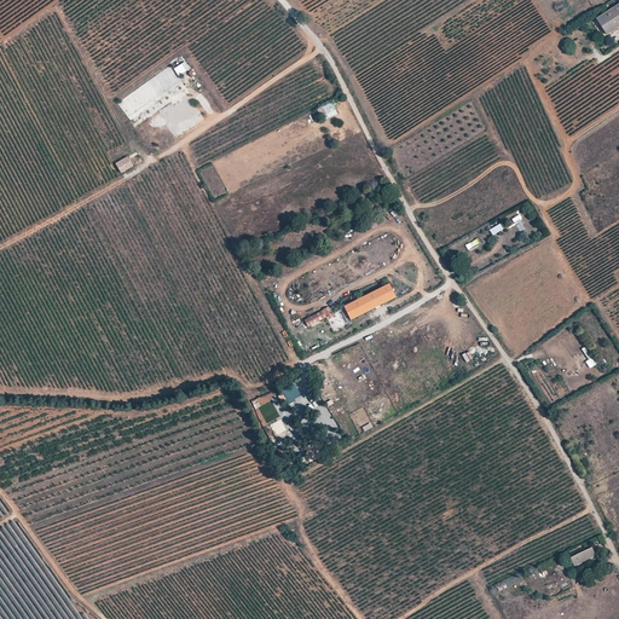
[(618,25),(618,4),(599,18),(608,34),(618,25)]
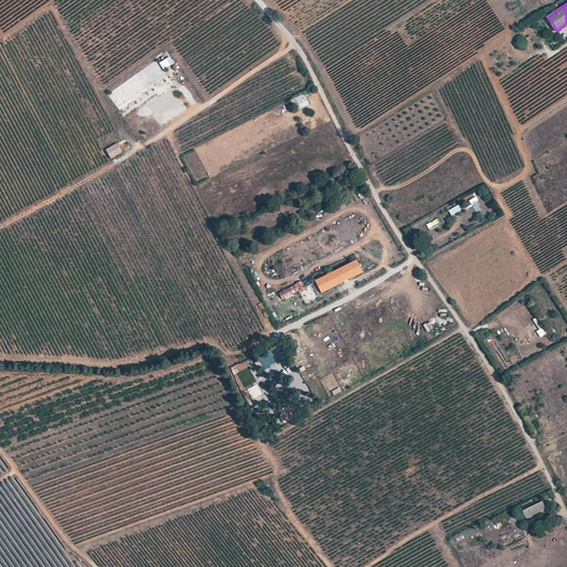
[(296,111),(309,104),(305,93),(291,100),(296,111)]
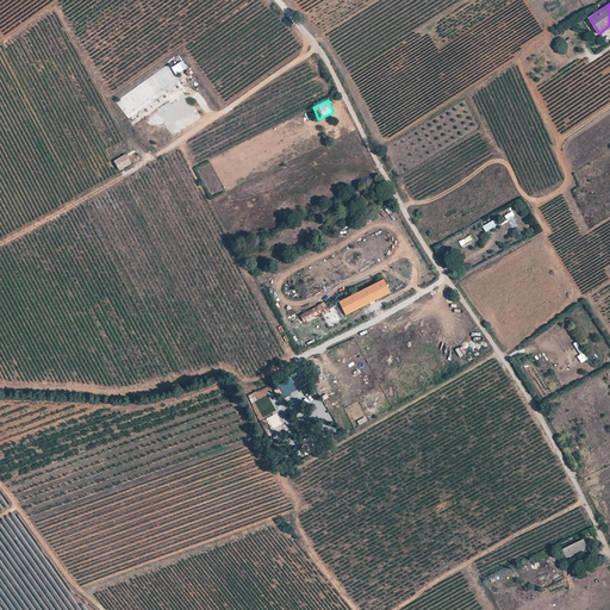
[(132,162),(138,159),(134,150),(126,154),(132,162)]
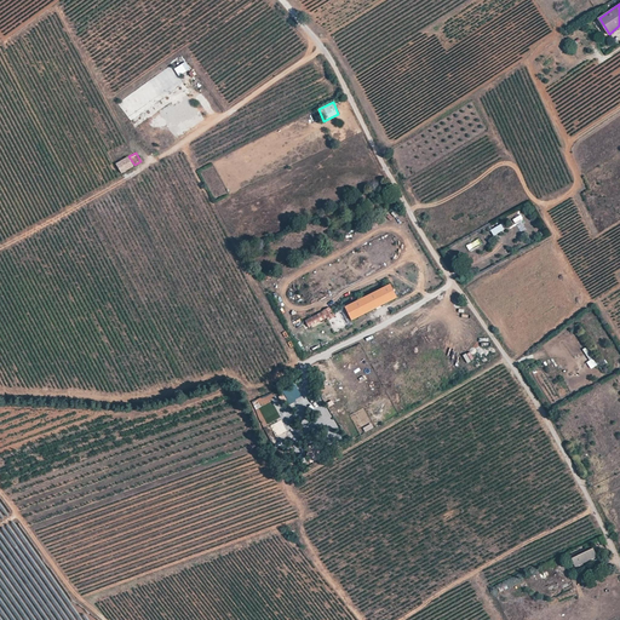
[(115,164),(121,173),(133,166),(127,158),(115,164)]
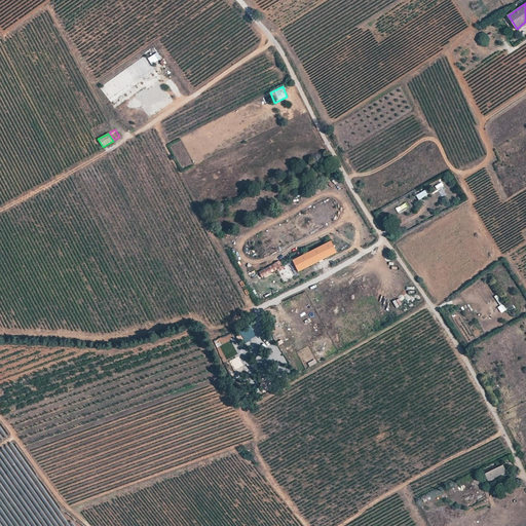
[(222,233),(225,238),(230,235),(228,230),(222,233)]
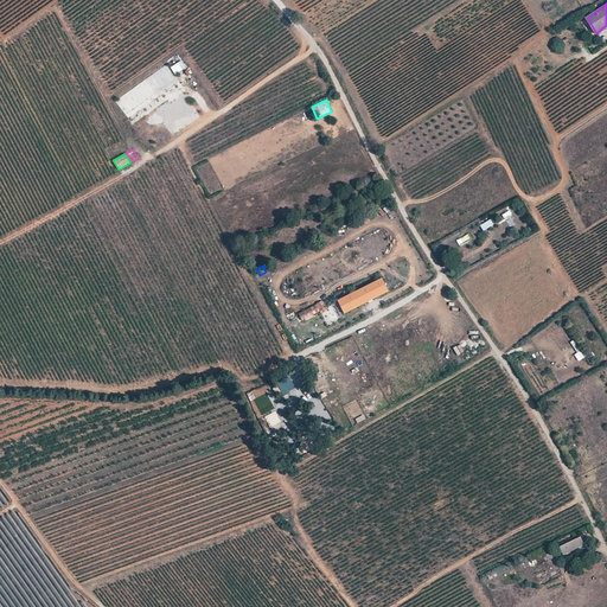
[(338,302),(345,314),(389,292),(383,279),(338,302)]
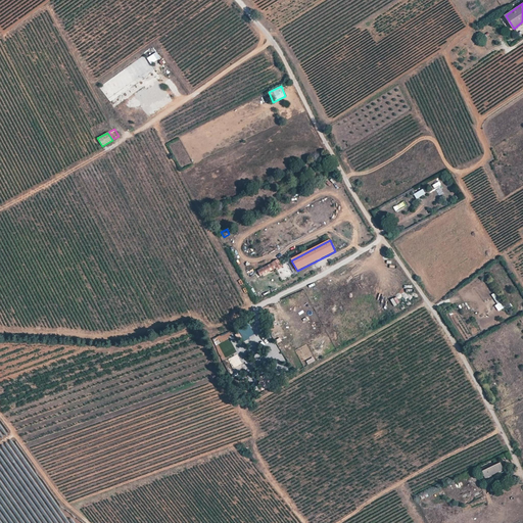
[(273,262),(275,269),(281,267),(279,259),(273,262)]
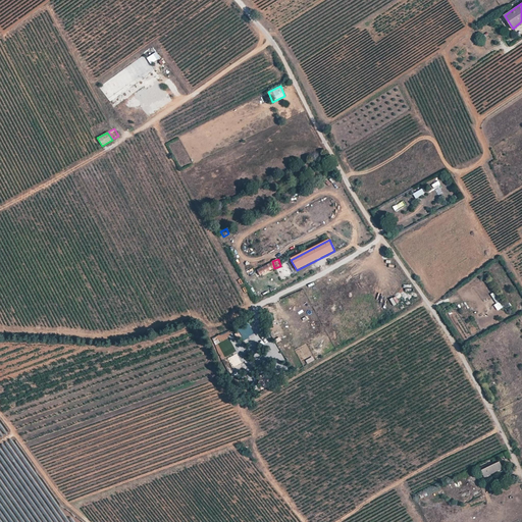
[(257,269),(260,276),(275,269),(271,262),(257,269)]
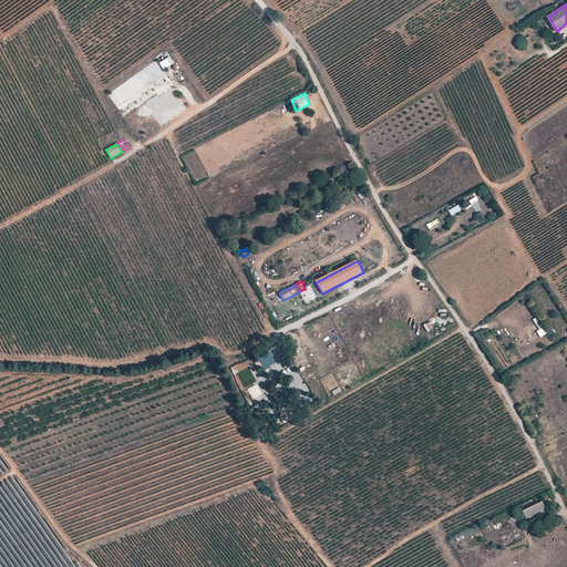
[(538,330),(536,330),(539,337),(546,334),(538,317),(534,319),(538,330)]
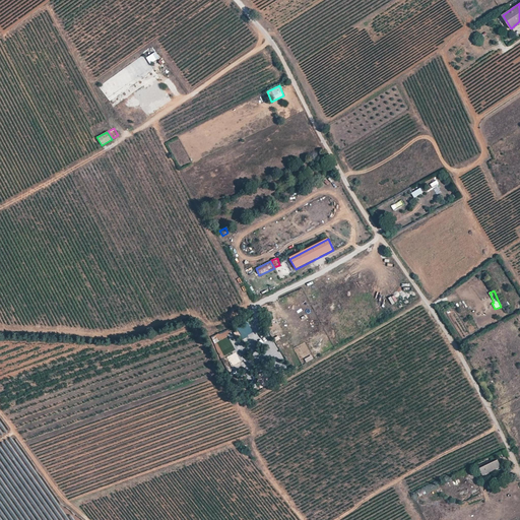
[(236,352),(228,356),(231,364),(239,360),(236,352)]
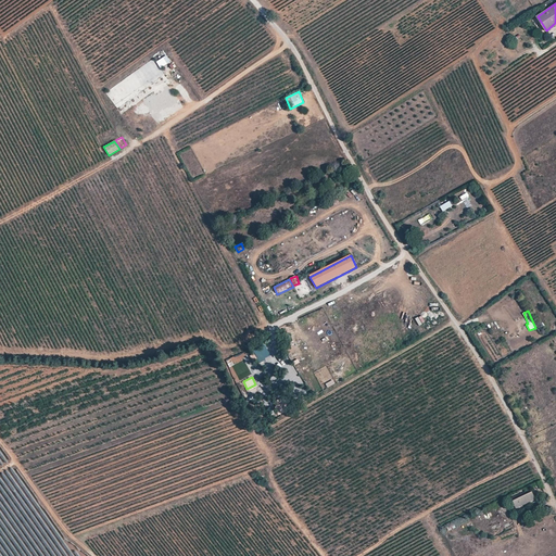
[(512,501),(515,507),(534,498),(532,492),(527,494),(525,491),(507,500),(509,503),(512,501)]
